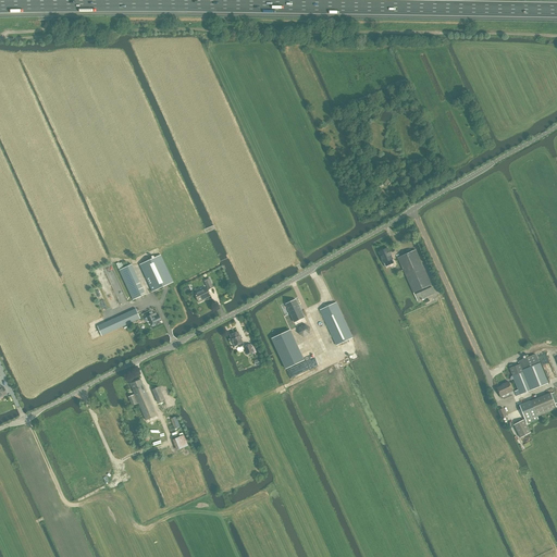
[(384,263),(393,259),(387,248),(379,252),(384,263)]
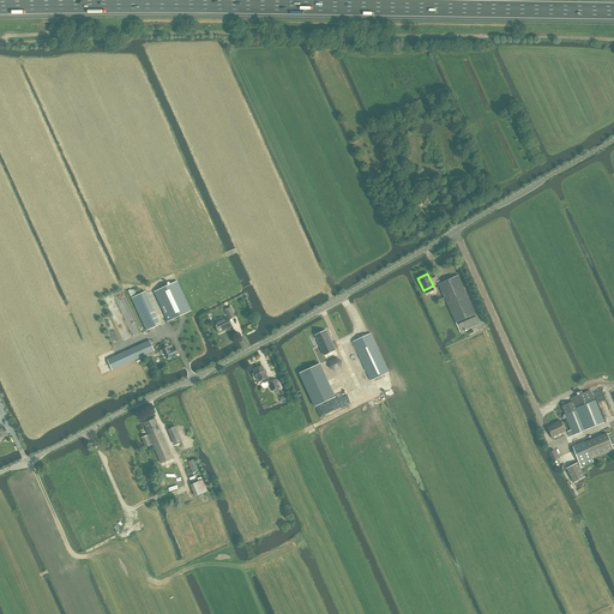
[(456,323),(476,314),(458,276),(439,284),(456,323)]
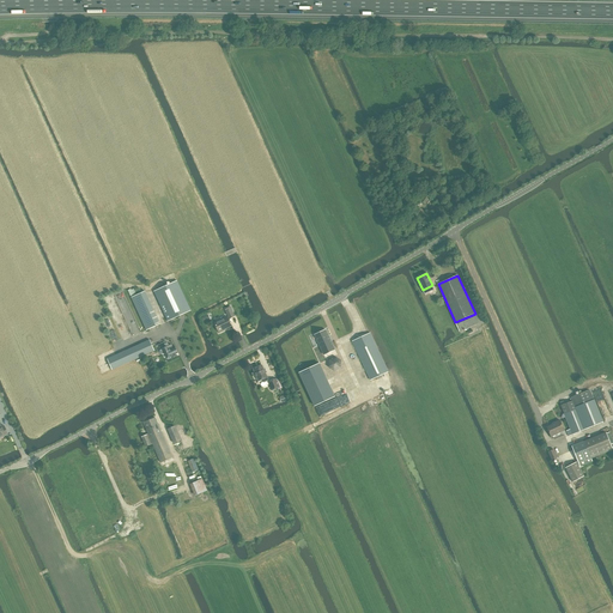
[(177,281),(155,292),(168,321),(192,310),(177,281)]
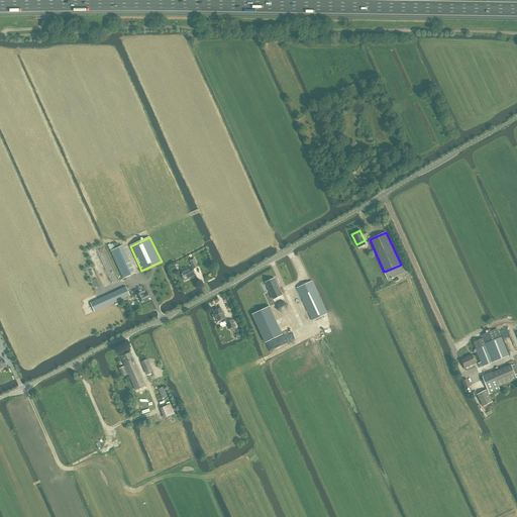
[(123,246),(111,251),(123,279),(135,274),(123,246)]
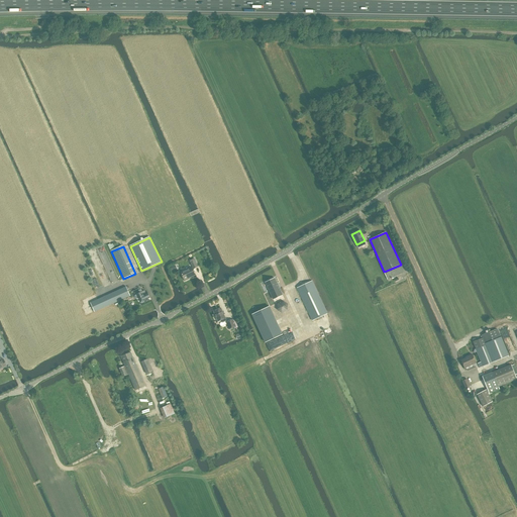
[(194,269),(198,267),(194,259),(190,261),(194,269)]
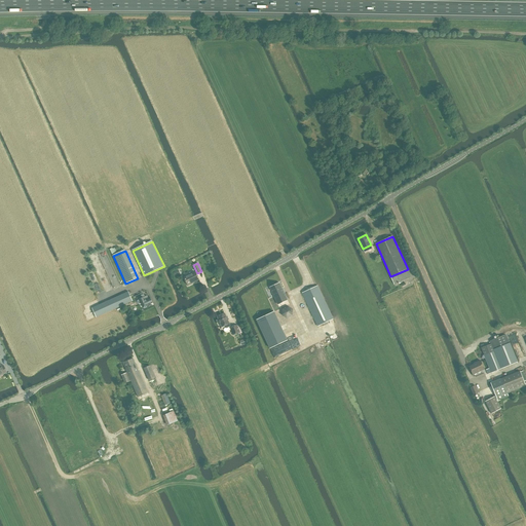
[(187,285),(198,280),(195,272),(184,276),(187,285)]
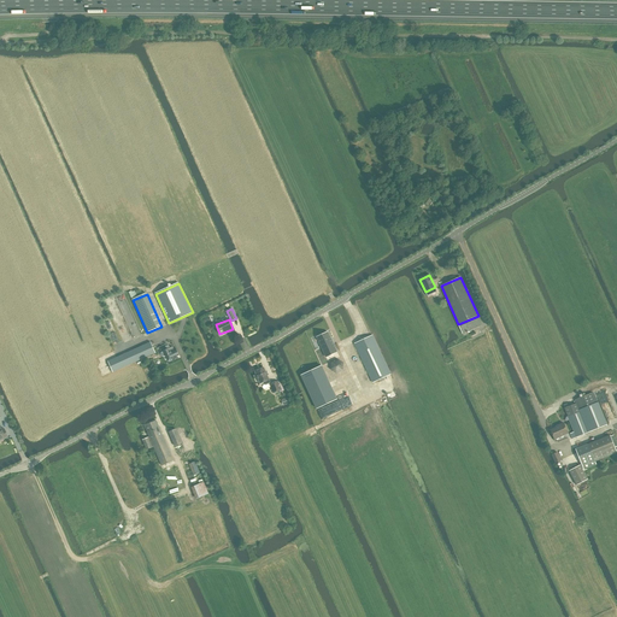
[(463,334),(482,324),(480,319),(459,328),(463,334)]
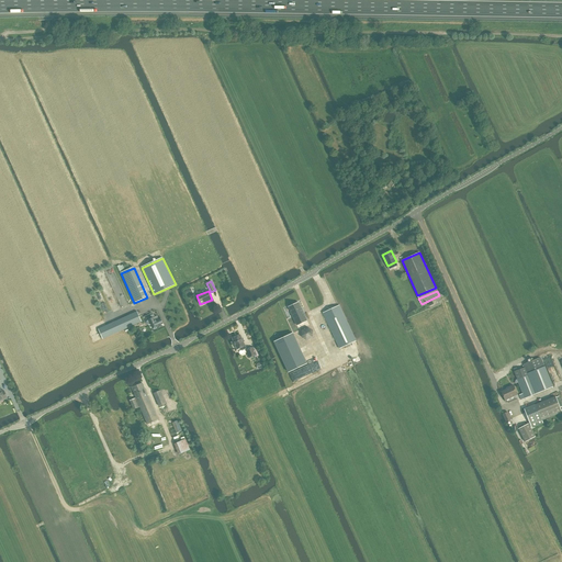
[(299,303),(289,307),(298,326),(307,321),(299,303)]
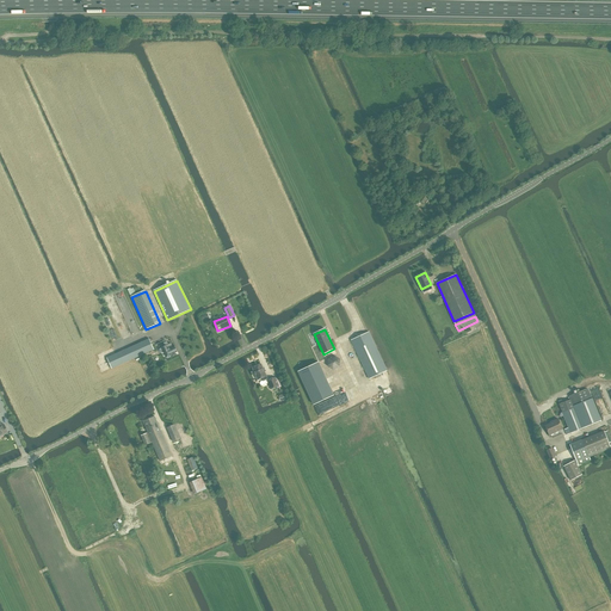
[(369,378),(371,378),(387,370),(369,332),(351,340),(369,378)]
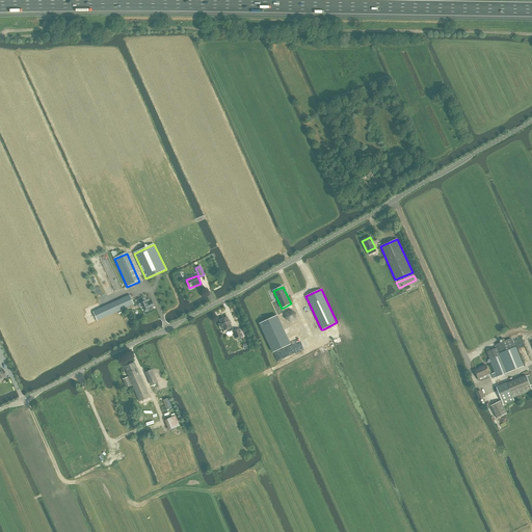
[(130,295),(92,312),(98,321),(134,304),(130,295)]
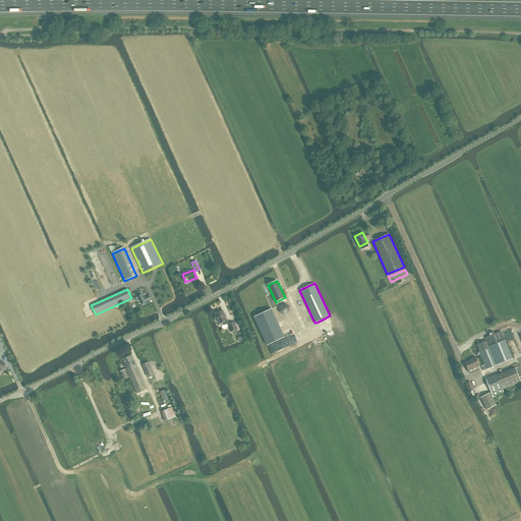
[(138,296),(136,297),(137,301),(140,300),(142,304),(143,305),(146,304),(146,303),(147,302),(152,300),(149,295),(148,296),(147,293),(143,294),(142,292),(140,293),(141,295),(138,296)]
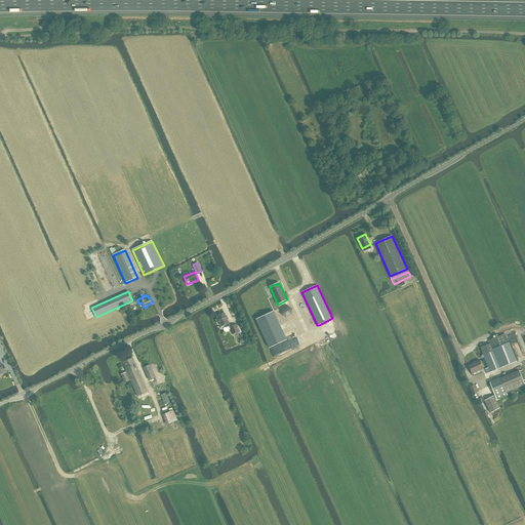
[(282,309),(281,315),(286,318),(291,315),(292,310),(287,306),(282,309)]
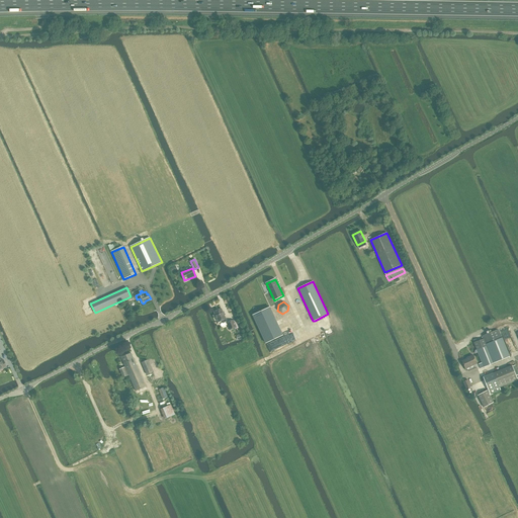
[(270,308),(253,315),(266,343),(283,335),(270,308)]
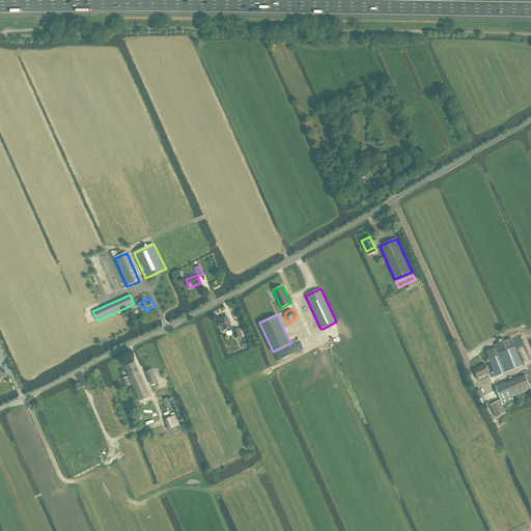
[(227,316),(220,319),(224,330),(226,329),(227,331),(228,331),(232,329),(230,323),(229,319),(229,320),(227,316)]
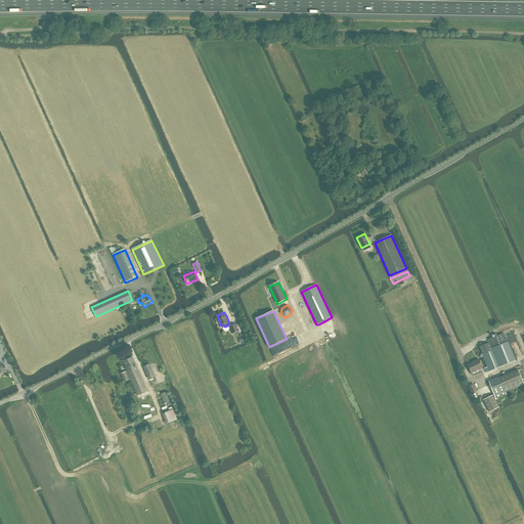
[(236,323),(229,326),(232,334),(239,331),(236,323)]
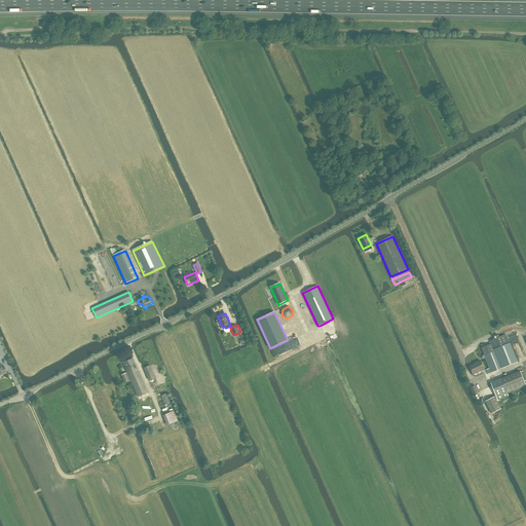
[(490,341),(491,344),(482,348),(489,368),(486,370),(488,374),(517,363),(505,335),(490,341)]
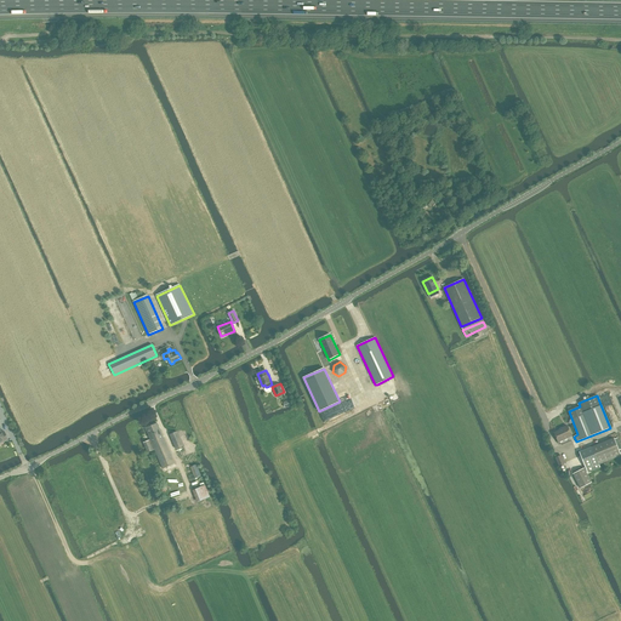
[(175,465),(158,423),(146,428),(151,439),(143,443),(148,453),(155,450),(163,469),(175,465)]
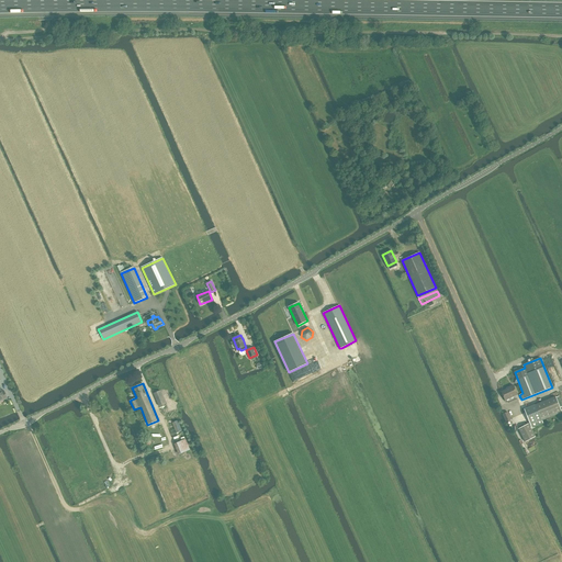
[(505,401),(518,394),(514,385),(508,388),(508,389),(502,392),(505,401)]
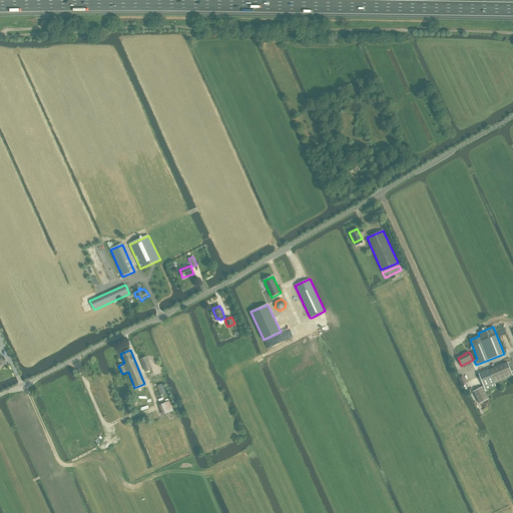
[(146,357),(140,360),(145,371),(151,369),(146,357)]
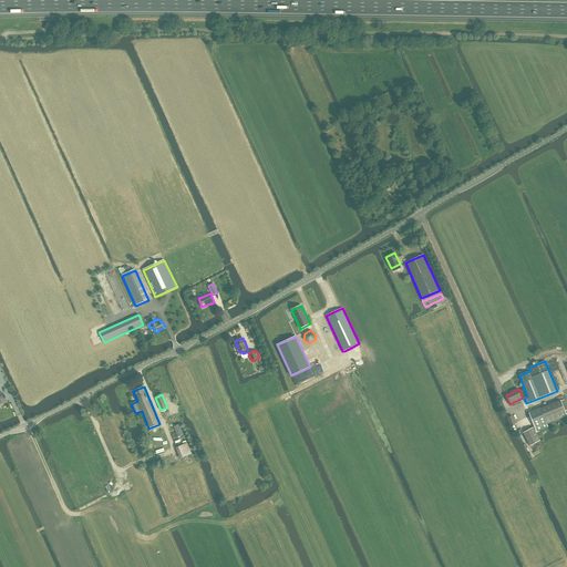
[(560,401),(528,413),(536,432),(548,426),(547,424),(566,416),(560,401)]
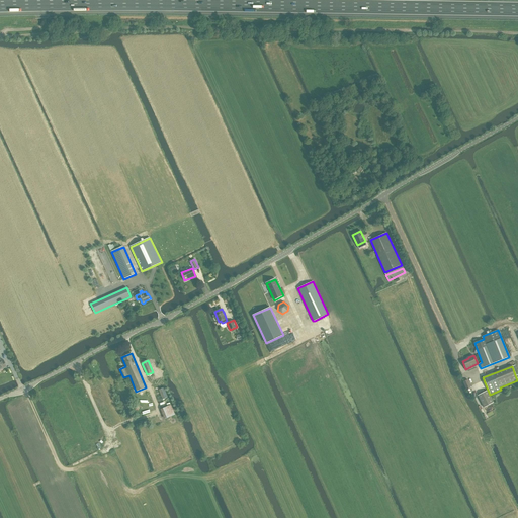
[(162,399),(167,397),(164,387),(159,390),(162,399)]
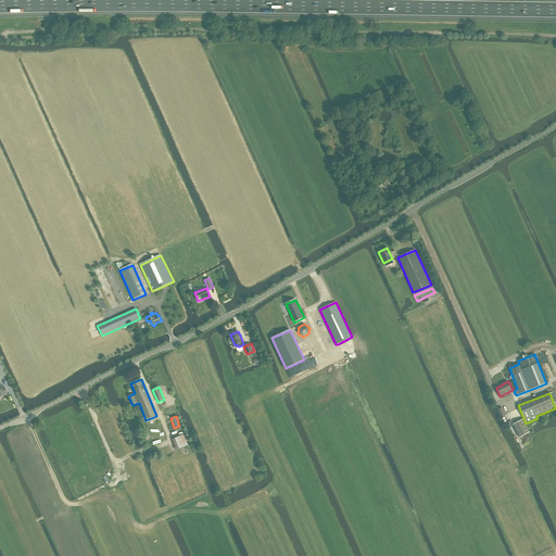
[(513,425),(519,438),(530,432),(522,419),(513,425)]
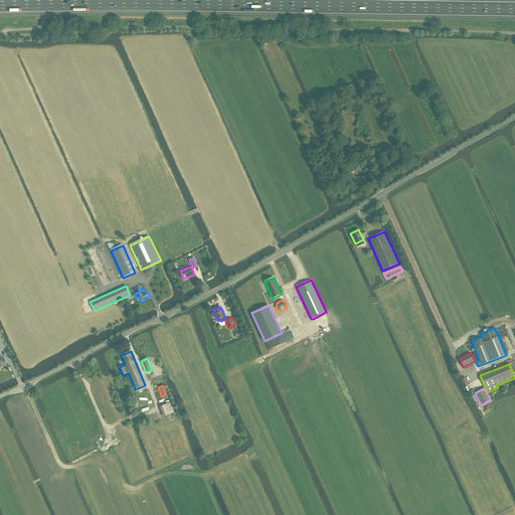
[(86,403),(81,395),(76,397),(76,398),(74,399),(77,407),(78,406),(79,410),(84,409),(88,416),(95,413),(92,407),(89,408),(86,403)]
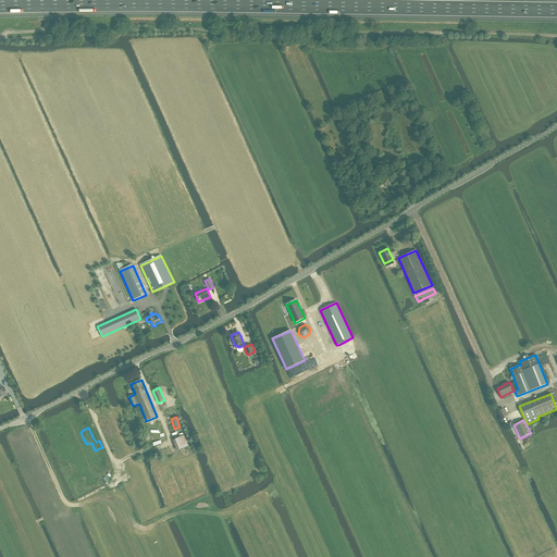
[(181,429),(171,433),(178,450),(188,446),(181,429)]
